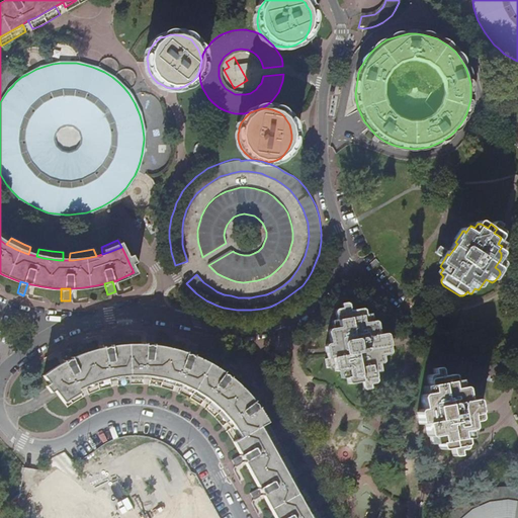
[(339,320),(339,321),(340,328),(334,329),(331,329),(330,330),(332,344),(326,345),(329,360),(326,360),(328,369),(331,369),(335,369),(336,373),(340,372),(346,371),(348,379),(350,386),(363,384),(365,393),(372,392),(371,386),(377,385),(376,375),(374,367),(380,366),(385,365),(383,358),(393,356),(390,342),(389,337),(387,335),(386,335),(382,336),(381,334),(380,324),(378,322),(376,322),(374,321),(369,323),(368,315),(368,311),(367,311),(366,309),(351,311),(350,301),(343,304),(344,308),(340,308),(337,309),(339,320)]
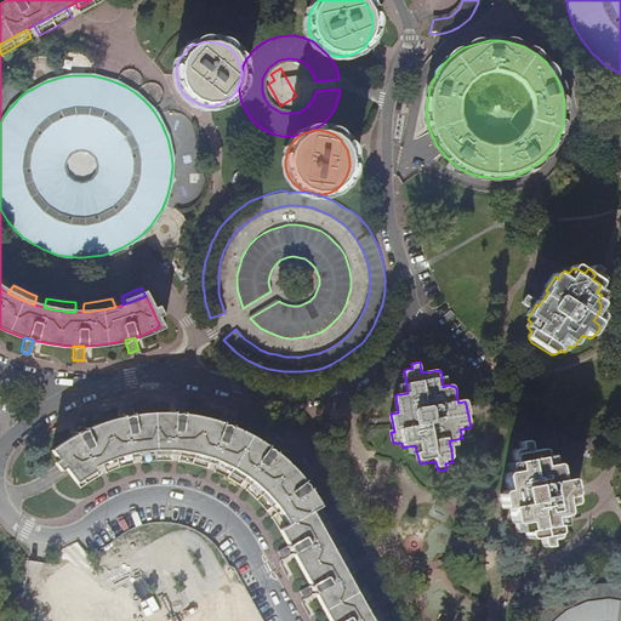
[(398,385),(399,388),(400,394),(408,393),(406,385),(406,383),(400,385),(398,385)]
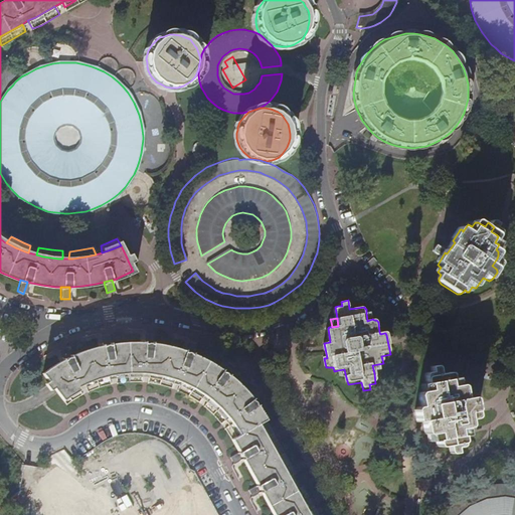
[(121,340),(112,341),(110,333),(106,333),(101,334),(103,343),(94,344),(79,349),(69,352),(66,345),(62,347),(58,349),(61,356),(41,369),(47,377),(52,384),(60,395),(67,390),(77,385),(82,382),(84,381),(94,378),(104,375),(106,375),(114,373),(118,373),(130,372),(138,372),(144,373),(146,373),(162,376),(170,379),(177,381),(187,386),(198,393),(203,396),(209,400),(217,407),(223,414),(228,420),(237,433),(231,437),(239,454),(243,461),(256,483),(260,489),(274,514),(310,514),(306,506),(304,503),(302,500),(293,484),(287,473),(286,470),(284,467),(270,441),(268,438),(266,435),(259,420),(266,415),(259,406),(267,400),(265,396),(263,393),(253,399),(248,393),(243,388),(236,380),(229,374),(235,366),(231,364),(227,361),(222,370),(214,364),(206,359),(199,355),(194,353),(198,344),(194,342),(190,340),(186,350),(171,345),(161,343),(154,341),(155,332),(150,331),(146,331),(145,341),(132,340),(121,340)]
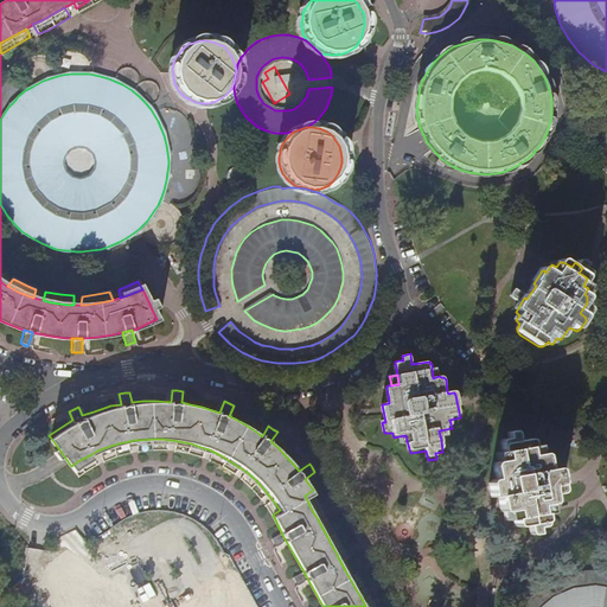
[(553,468),(553,466),(550,452),(548,452),(545,453),(537,454),(535,442),(535,439),(534,438),(517,441),(516,429),(506,432),(508,436),(499,439),(502,451),(504,461),(497,462),(492,464),(494,479),(487,481),(490,500),(497,499),(497,500),(498,509),(500,515),(506,513),(512,512),(513,522),(516,531),(532,526),(534,537),(541,536),(542,536),(541,529),(549,528),(547,515),(545,506),(551,505),(557,504),(556,494),(564,493),(562,480),(561,472),(560,470),(558,468),(553,468)]
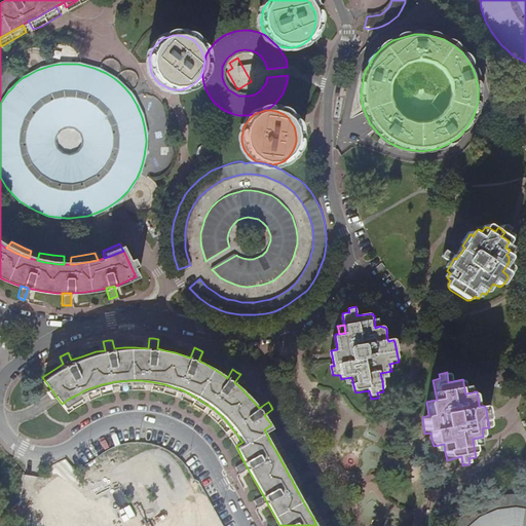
[(171,392),(174,387),(165,384),(149,381),(147,381),(146,387),(158,389),(171,392)]
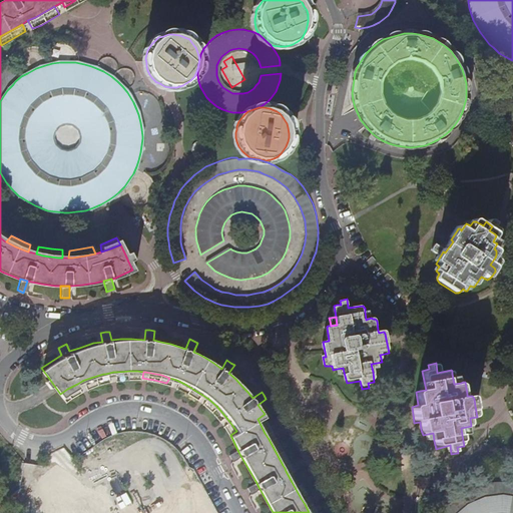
[(461,383),(459,376),(459,373),(452,374),(454,384),(461,383)]
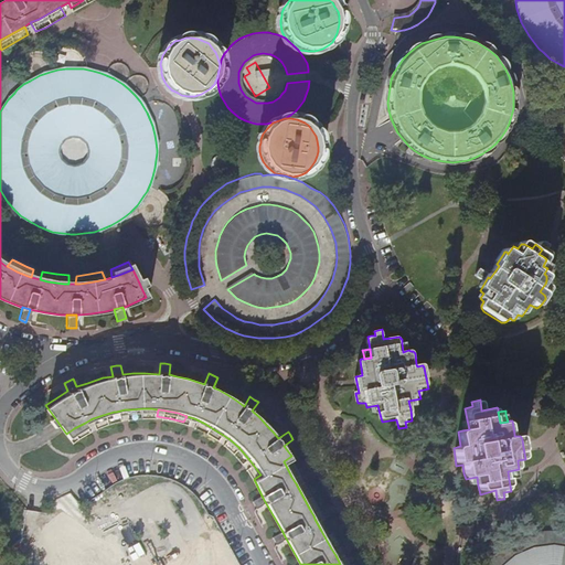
[(93,418),(91,419),(93,425),(103,422),(117,418),(116,412),(114,412),(103,415),(93,418)]
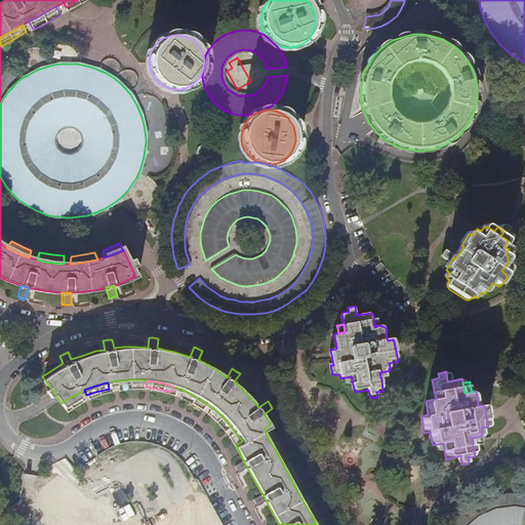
[(53,392),(48,385),(44,388),(50,395),(53,392)]
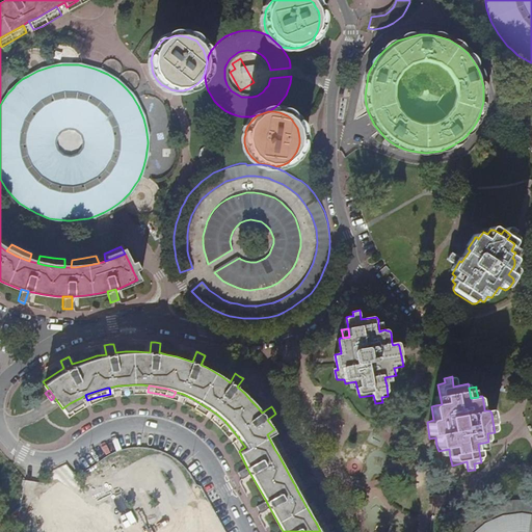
[(180,399),(202,410),(205,406),(193,399),(183,394),(180,399)]
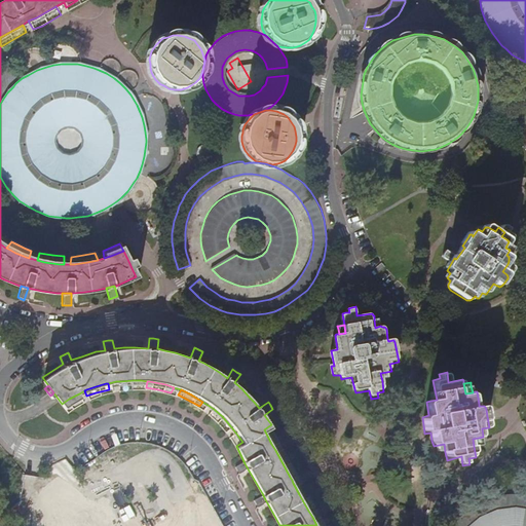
[(69,399),(62,404),(66,408),(82,399),(79,393),(69,399)]
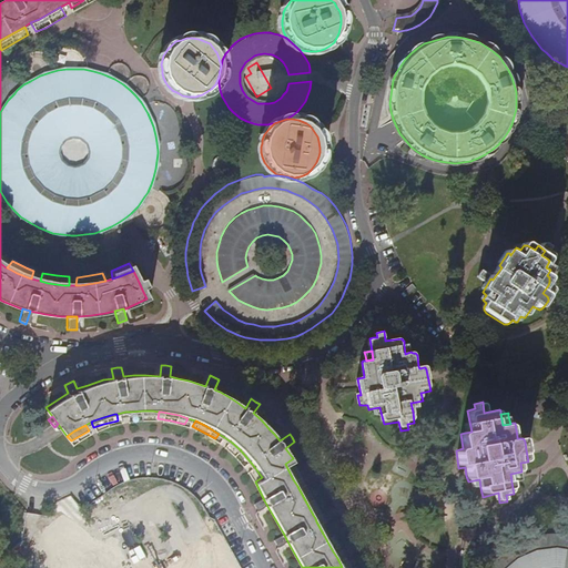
[(246,457),(240,449),(231,442),(224,437),(220,443),(221,444),(229,448),(240,459),(241,462),(246,457)]
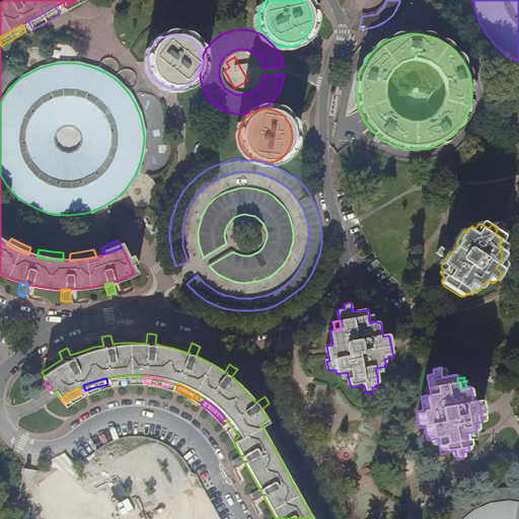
[(268,419),(261,424),(268,438),(275,433),(269,422),(268,419)]
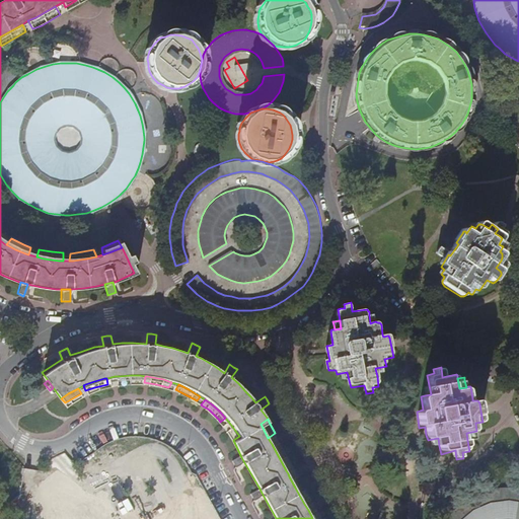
[(230,424),(228,425),(224,427),(229,433),(233,440),(239,436),(230,424)]
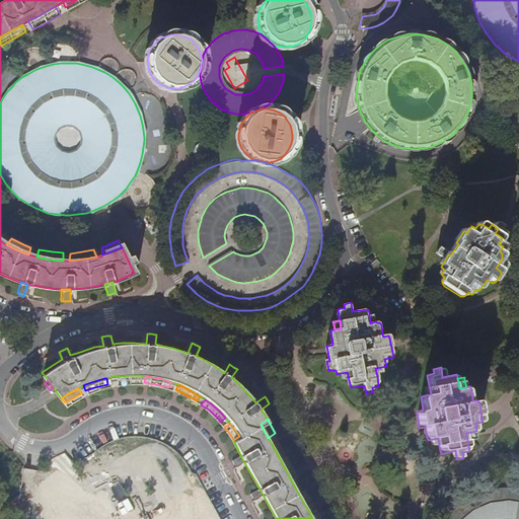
[(279,440),(272,444),(286,470),(293,465),(292,462),(279,440)]
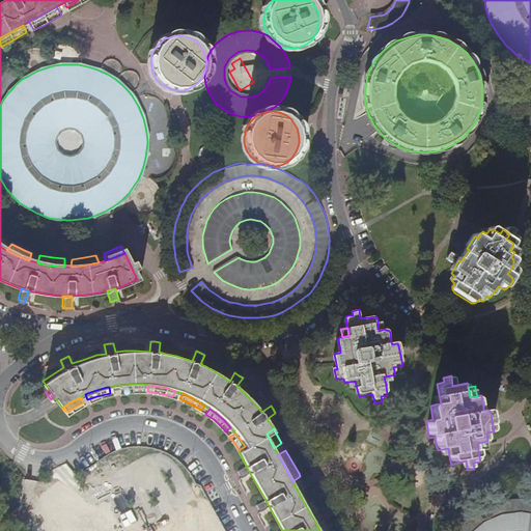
[(129,475),(141,468),(133,453),(121,459),(129,475)]
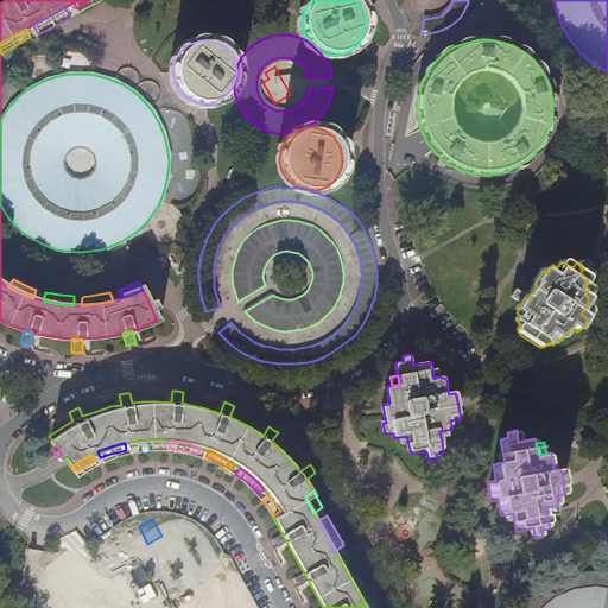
[(103,546),(112,564),(144,548),(135,530),(103,546)]
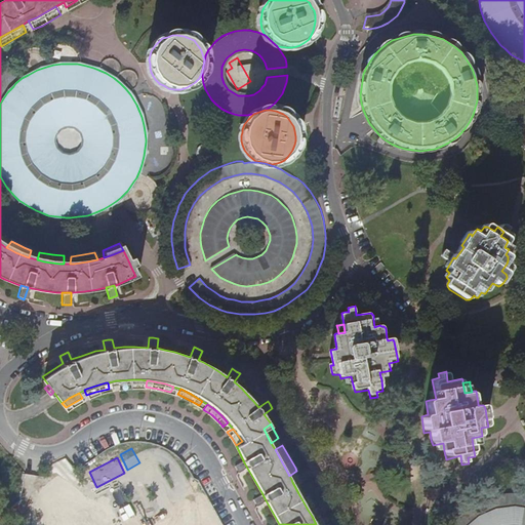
[(248,470),(244,462),(235,468),(240,475),(248,470)]
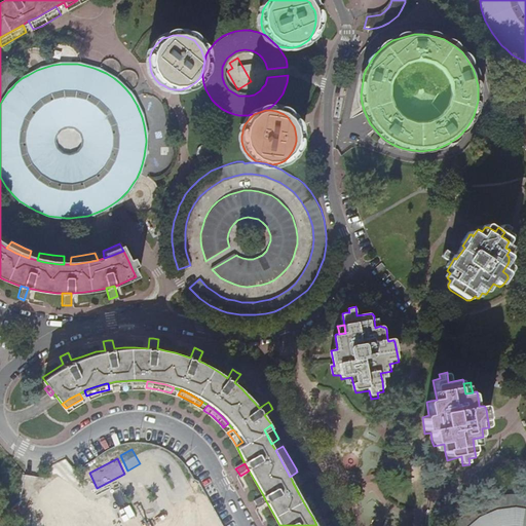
[(316,506),(301,479),(293,483),(299,494),(308,511),(316,506)]
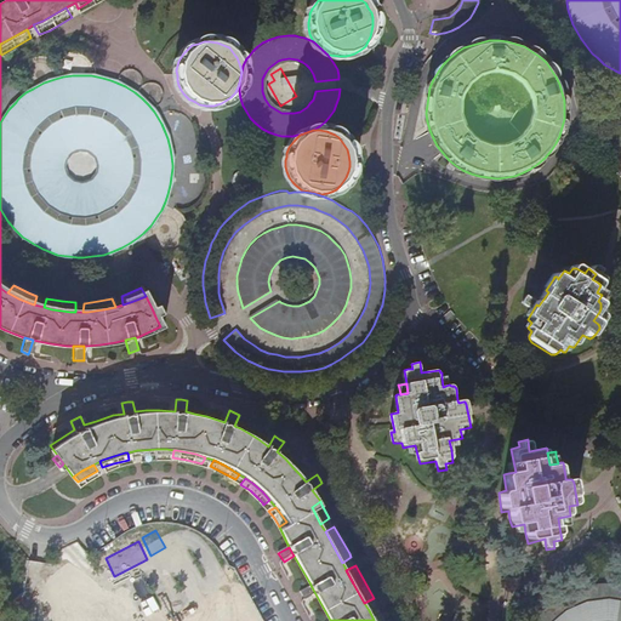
[(109,568),(93,574),(96,581),(112,574),(109,568)]
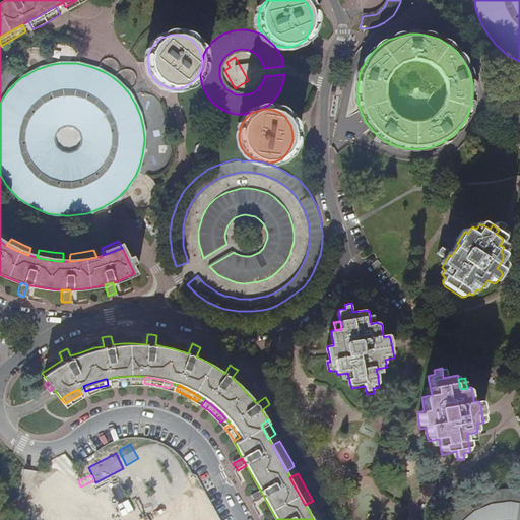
[(252,492),(256,498),(262,494),(259,488),(252,492)]
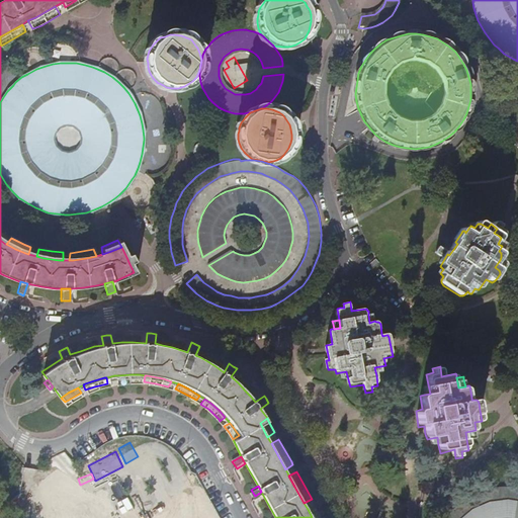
[(517,517),(517,486),(517,487),(509,486),(504,486),(498,487),(492,488),(487,489),(484,490),(478,492),(472,494),(464,498),(458,502),(454,506),(446,514),(442,517),(517,517)]
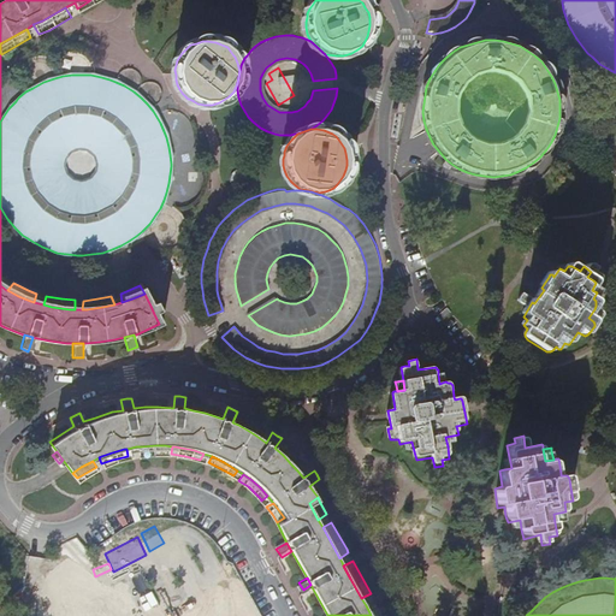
[(383,615),(374,600),(366,605),(371,615),(383,615)]
